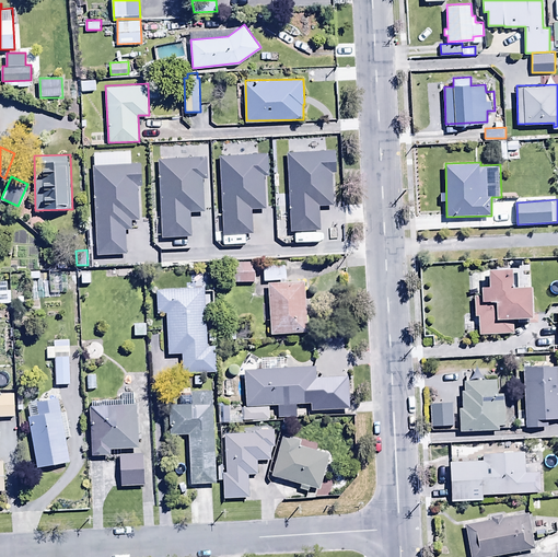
[(227,262),(228,282),(256,281),(256,260),(227,262)]
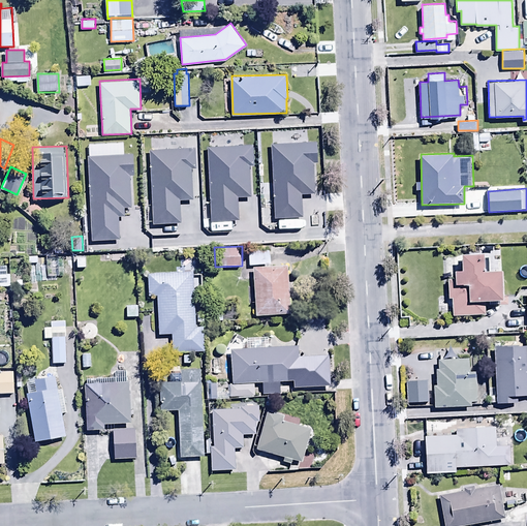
[(249,251),(250,265),(271,263),(270,249),(249,251)]
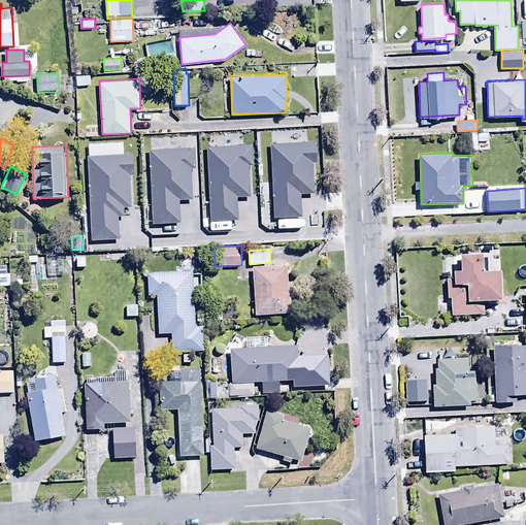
[(452,298),(452,315),(486,314),(486,301),(500,301),(499,271),(502,271),(501,253),(460,255),(461,271),(452,271),(453,275),(448,276),(448,298),(452,298)]
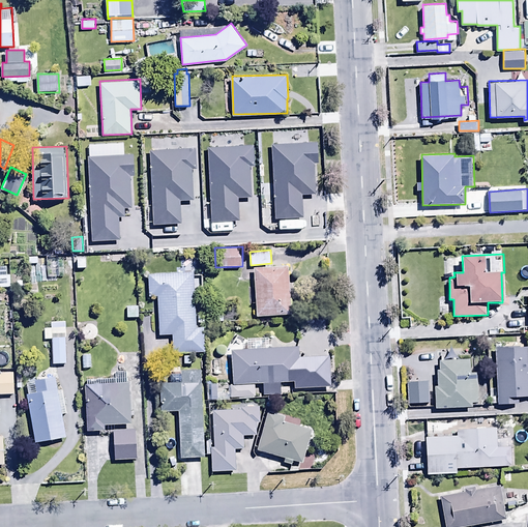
[(74,256),(63,256),(63,271),(74,271),(74,256)]
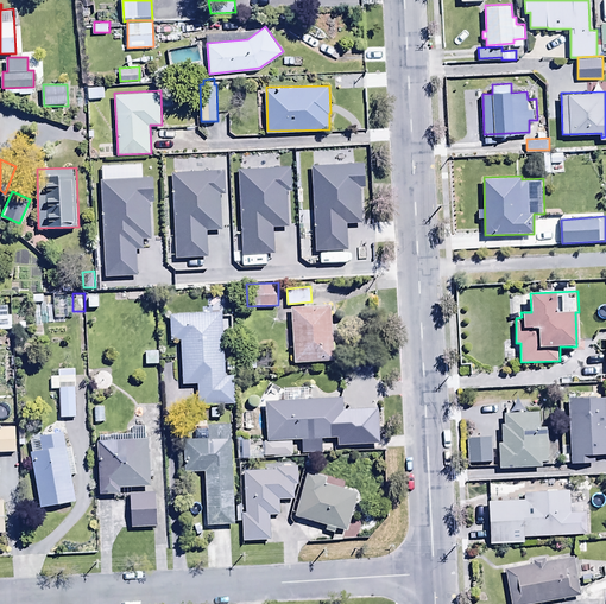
[(101,293),(89,294),(89,307),(101,306),(101,293)]
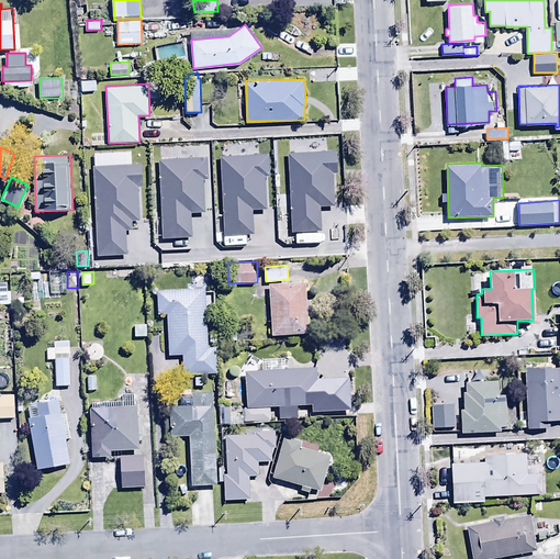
[(0,304),(12,305),(12,291),(8,291),(8,282),(0,281),(0,304)]
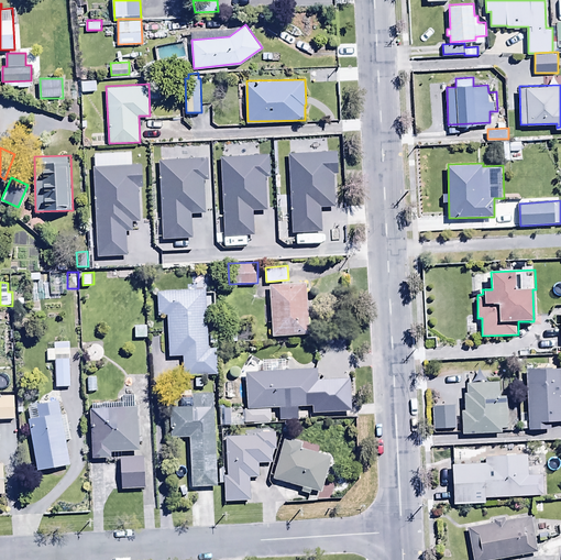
[(308,283),(270,285),(272,336),(310,335),(308,283)]
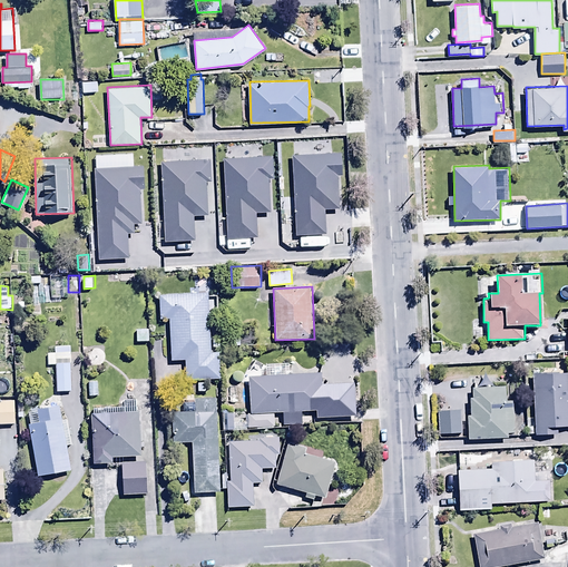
[(208,292),(160,294),(162,319),(170,318),(172,360),(185,360),(186,381),(221,379),(219,351),(212,351),(208,292)]
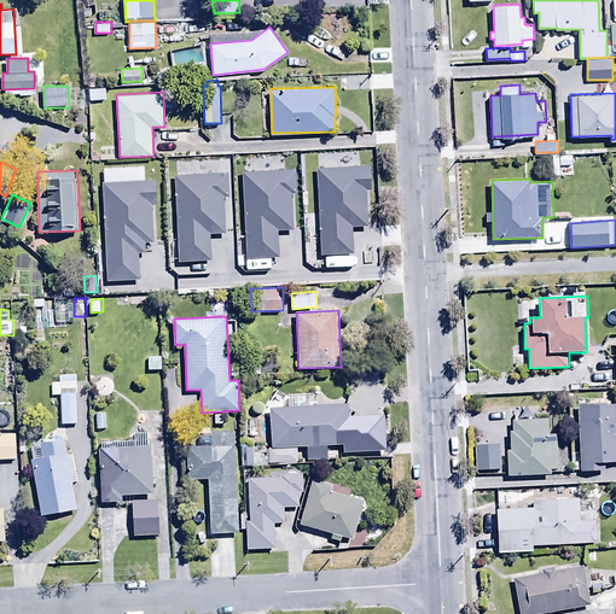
[(149,355),(149,369),(163,369),(163,355),(149,355)]
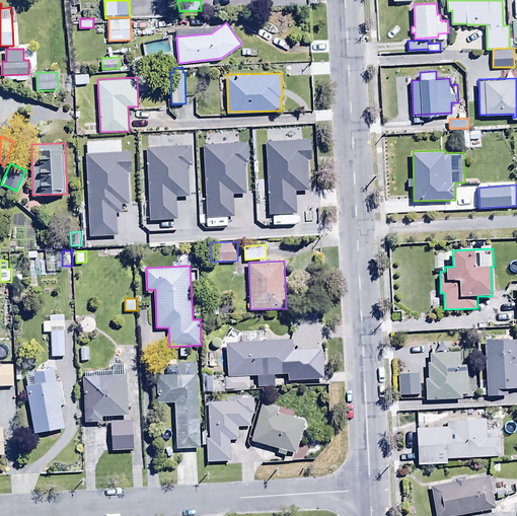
[(217,304),(206,304),(206,315),(217,315),(217,304)]
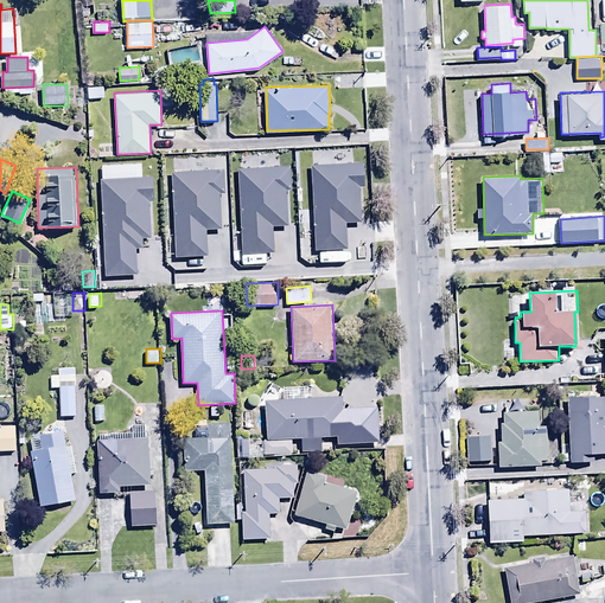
[(52,387),(61,387),(61,416),(76,416),(76,367),(59,367),(59,374),(52,374),(52,387)]
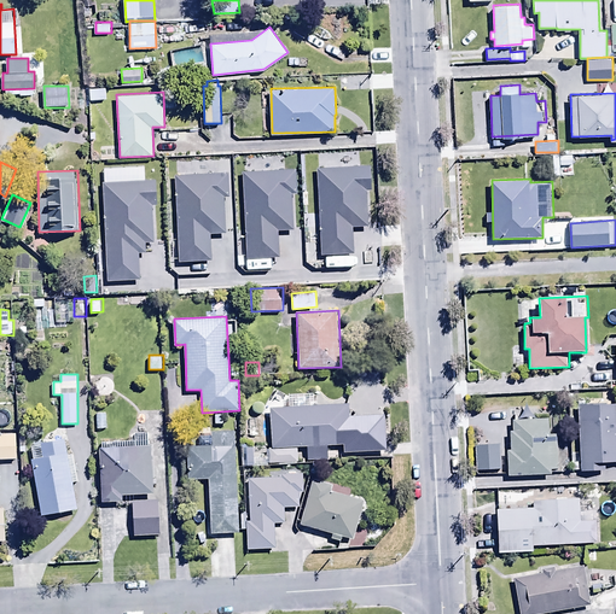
[(615,402),(579,404),(582,471),(605,469),(605,462),(615,461),(615,402)]
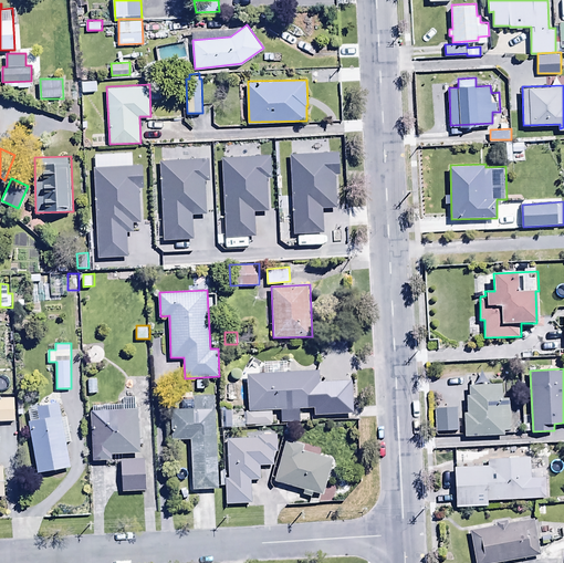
[(247,374),(249,410),(247,410),(248,426),(273,424),(272,409),(321,406),(319,369),(247,374)]
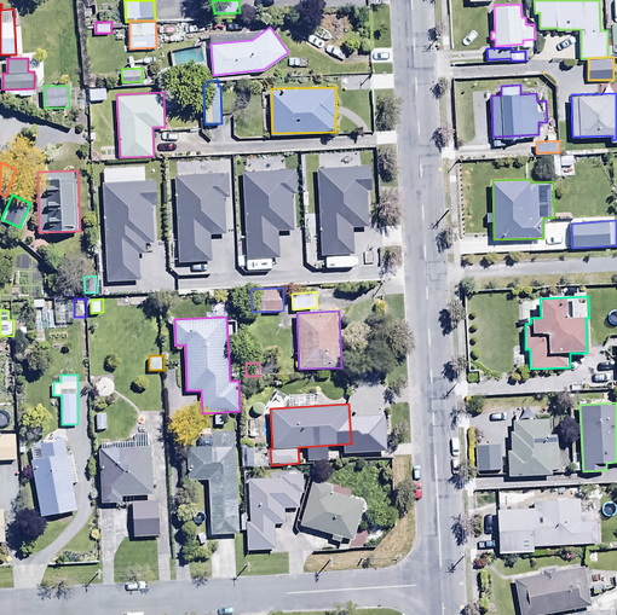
[(515,407),(517,419),(514,419),(514,430),(512,430),(513,448),(508,448),(509,475),(552,473),(552,469),(559,469),(557,434),(549,434),(549,418),(536,418),(536,406),(515,407)]
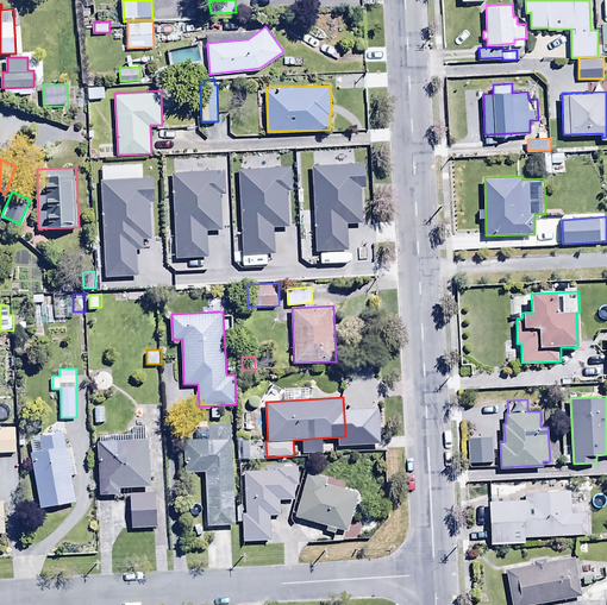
[(106,405),(95,405),(97,422),(106,421),(106,405)]
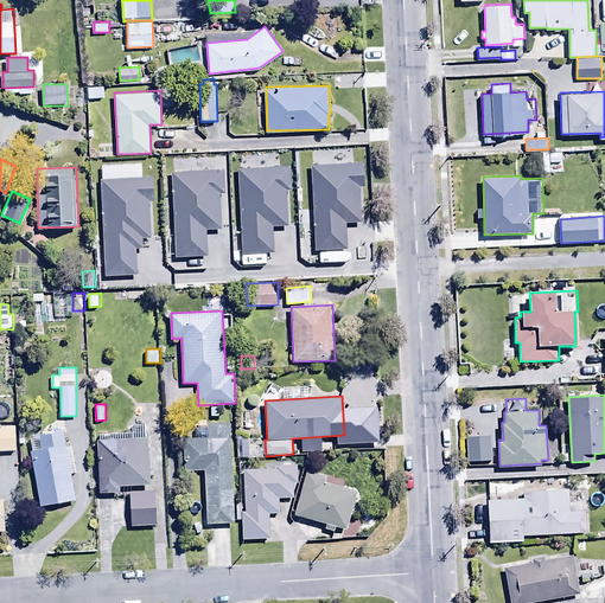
[(234,521),(231,422),(209,423),(209,437),(184,437),(185,470),(205,469),(207,523),(234,521)]
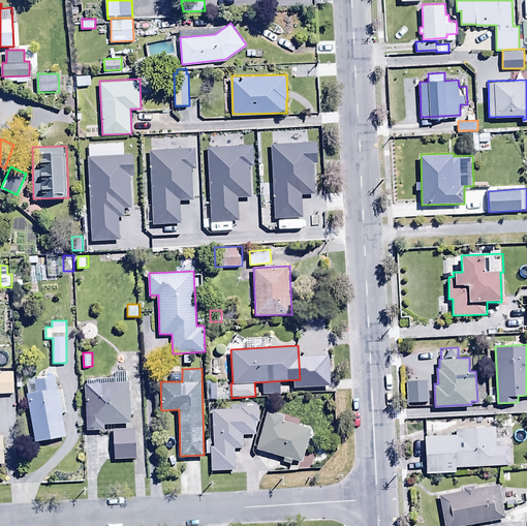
[(0,369),(0,393),(14,393),(13,369),(0,369)]
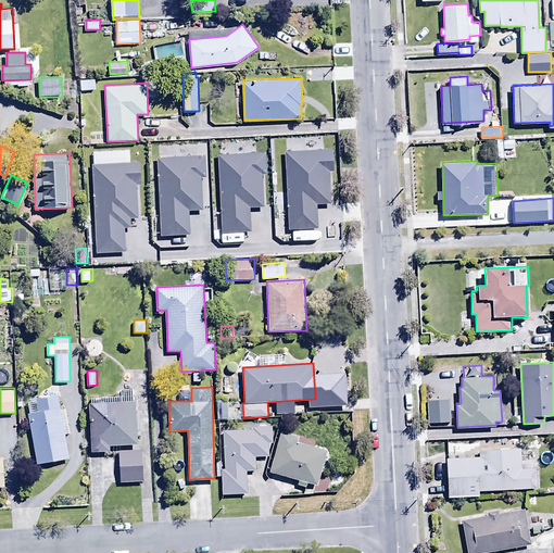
[(91,403),(89,403),(91,452),(110,451),(110,445),(138,444),(137,401),(134,402),(134,388),(121,388),(121,396),(91,397),(91,403)]
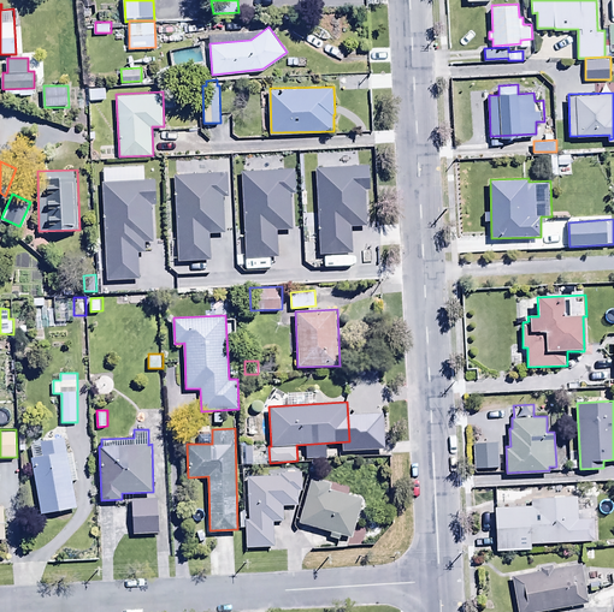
[(34,457),(31,457),(41,514),(77,506),(72,480),(78,479),(74,451),(68,452),(65,438),(31,444),(34,457)]
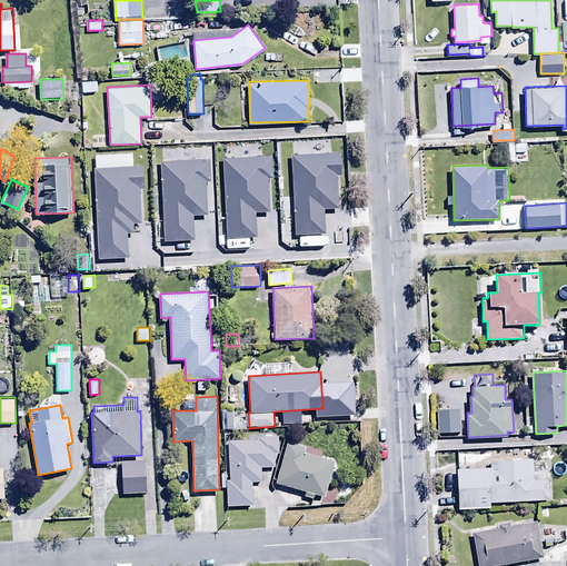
[(461,432),(461,408),(438,408),(438,432),(461,432)]
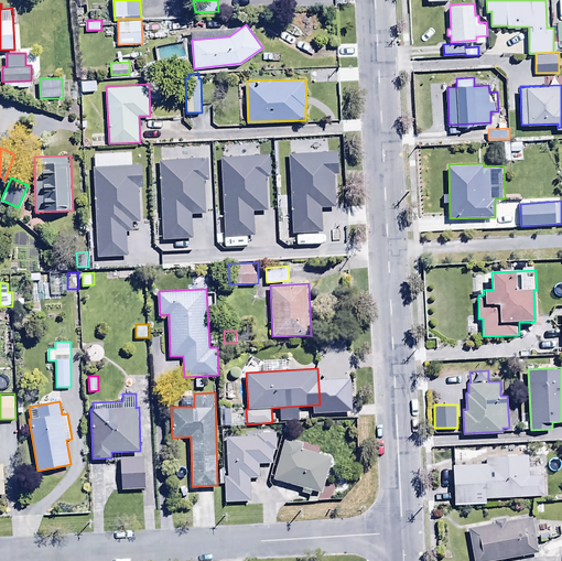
[(258,435),(227,437),(228,475),(225,475),(226,500),(251,499),(250,475),(260,475),(259,462),(272,462),(272,449),(278,449),(278,431),(257,431),(258,435)]
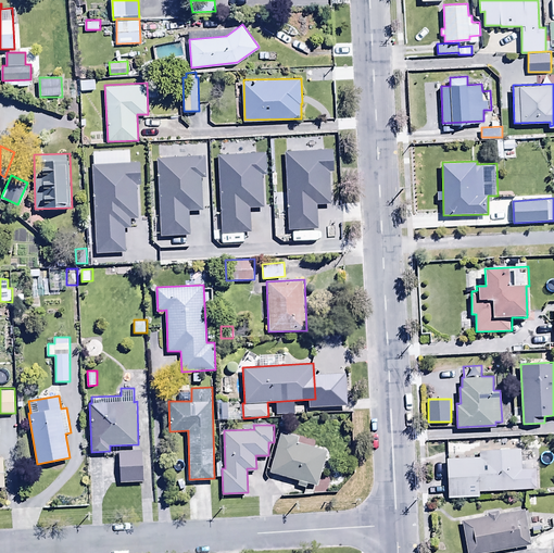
[(279,432),(269,473),(298,479),(297,485),(306,487),(307,482),(317,485),(326,449),(316,447),(318,438),(300,434),(299,437),(279,432)]
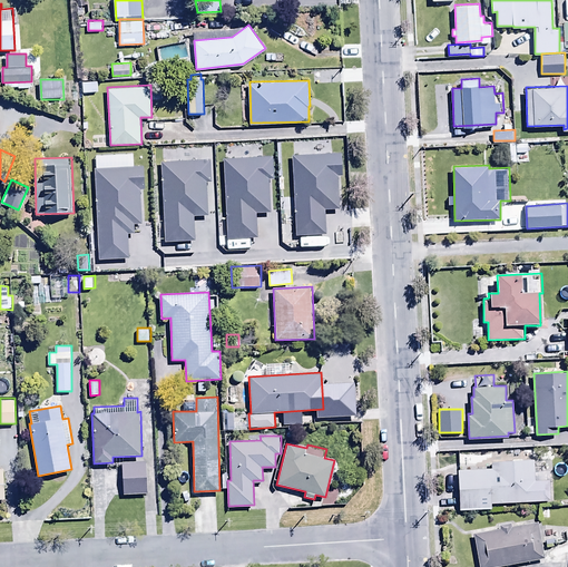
[(459,469),(460,509),(492,509),(492,502),(550,501),(549,480),(536,480),(535,460),(491,461),(491,469),(459,469)]
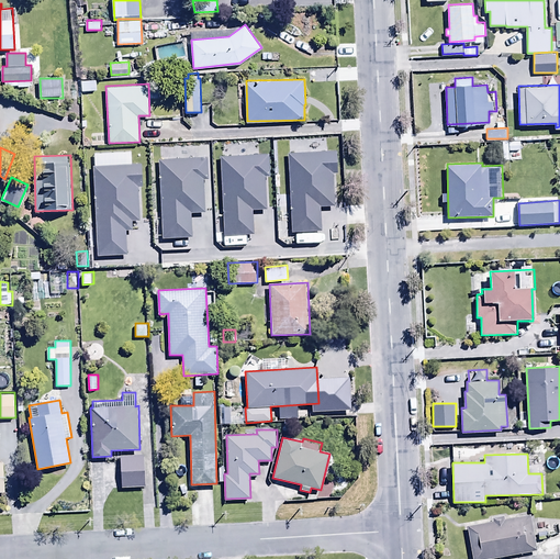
[(145,455),(121,455),(122,488),(146,487),(145,455)]
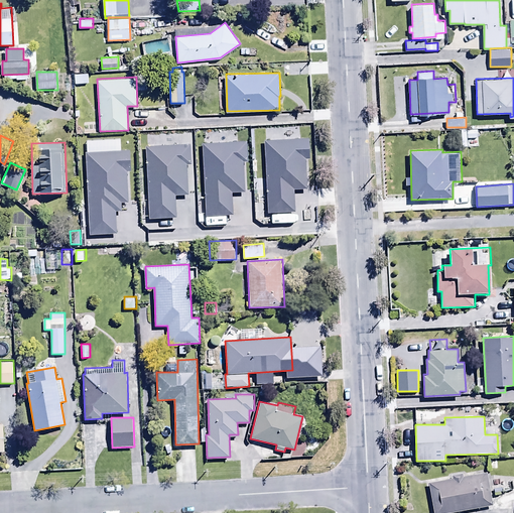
[(495,487),(492,471),(464,476),(463,473),(453,475),(454,478),(428,483),(433,512),(446,512),(495,504),(492,488),(495,487)]
